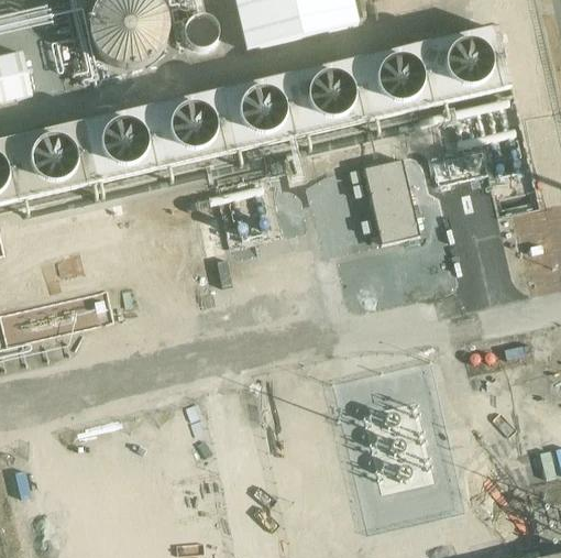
[(0,0),(0,557),(0,36),(77,20),(88,73),(81,75),(83,81),(89,80),(89,81),(99,79),(80,0),(72,0),(73,3),(0,20),(0,0)]
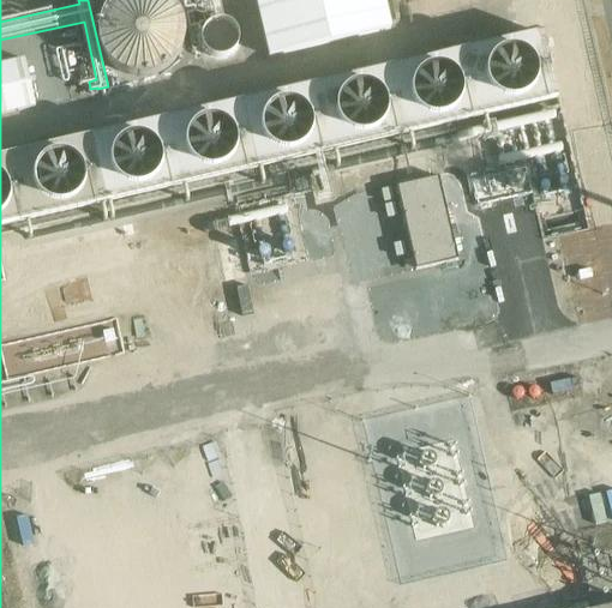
[(183,48),(186,34),(185,19),(179,6),(173,0),(112,0),(105,8),(100,22),(99,35),(102,49),(111,61),(121,70),(135,74),(149,74),(163,70),(175,61),(183,48)]
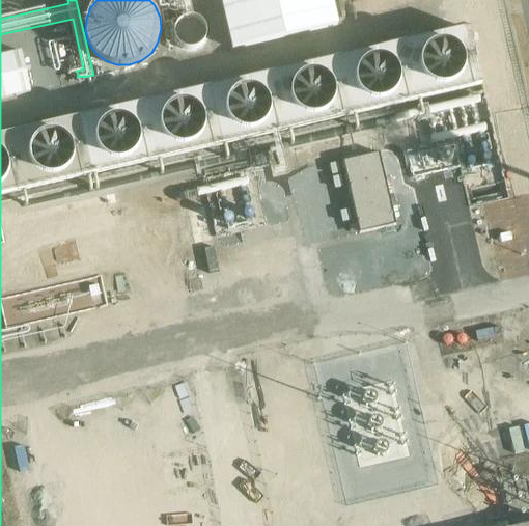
[(222,0),(233,47),(339,22),(334,0),(222,0)]
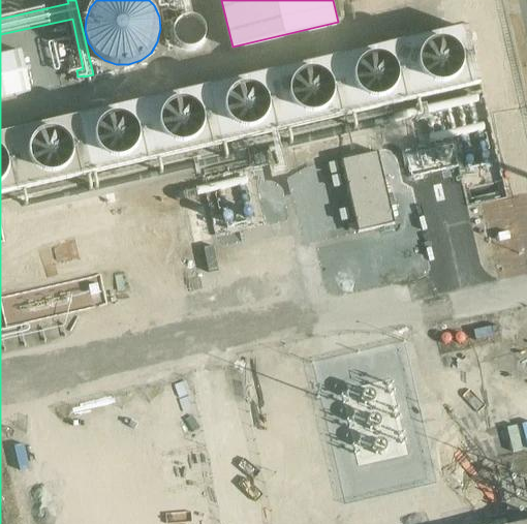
[(0,193),(481,84),(466,28),(0,134),(0,193)]
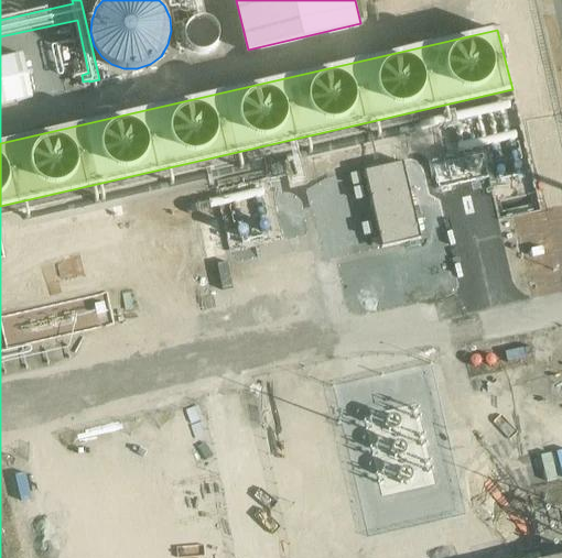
[(23,52),(0,56),(0,102),(34,95),(23,52)]
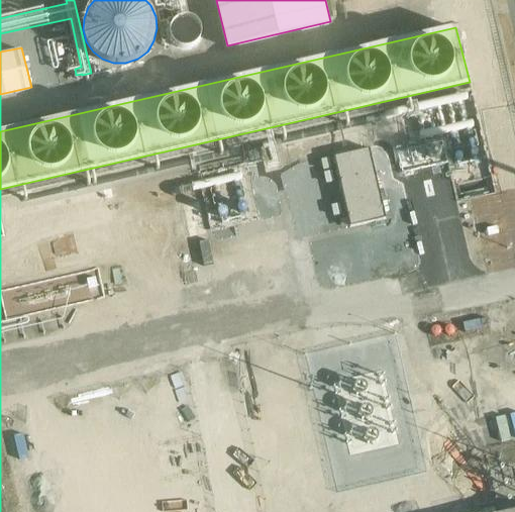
[(370,146),(334,155),(350,225),(386,217),(370,146)]
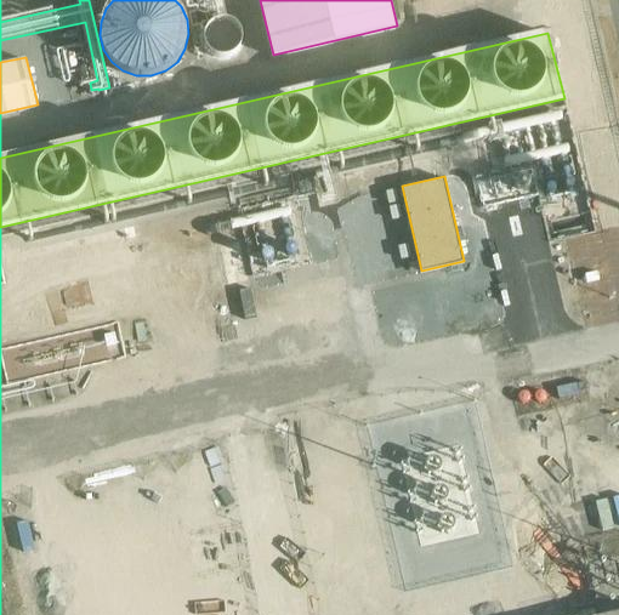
[(83,331),(84,353),(106,352),(104,330),(83,331)]
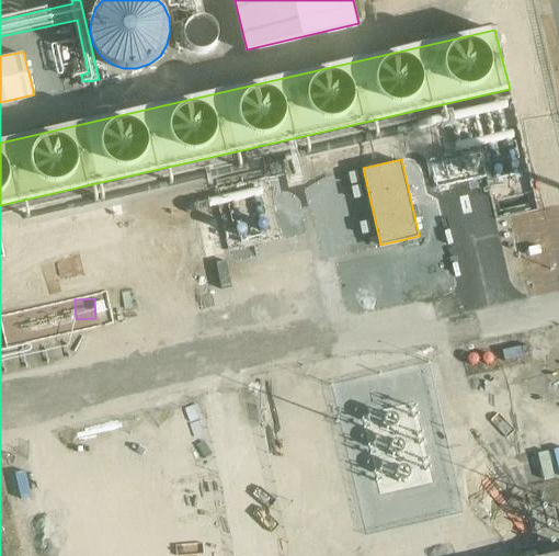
[(376,500),(351,505),(353,518),(378,513),(376,500)]
